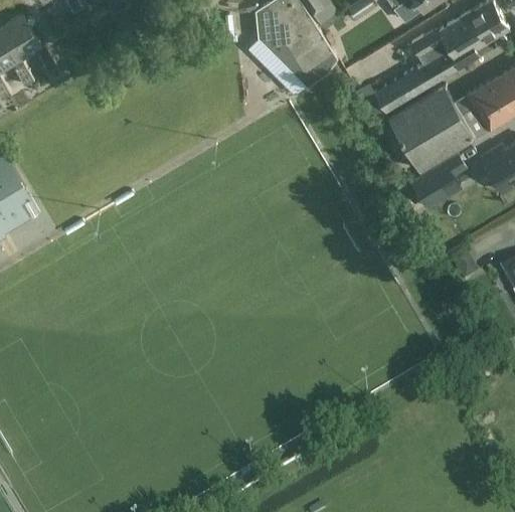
[(40,0),(43,4),(50,0),(64,0),(73,14),(83,9),(77,0),(40,0)]
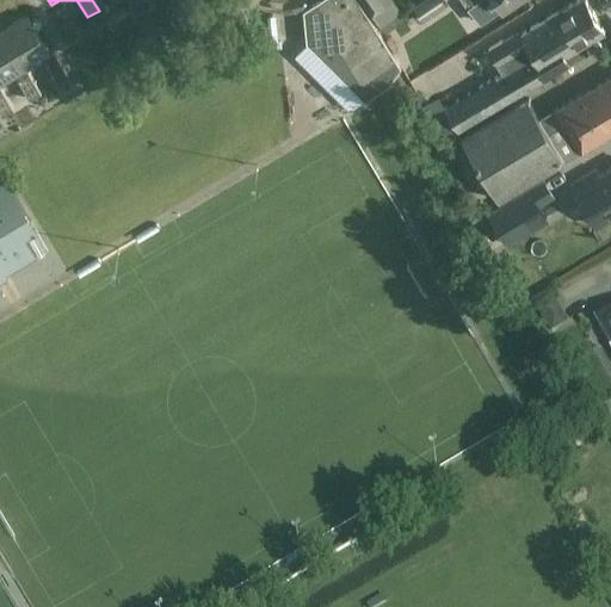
[(401,72),(355,0),(326,0),(304,13),(308,47),(365,104),(388,90),(401,72)]
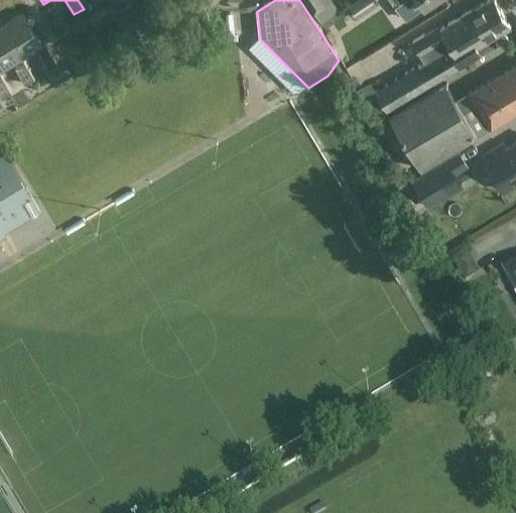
[(303,0),(314,15),(325,8),(318,0),(303,0)]
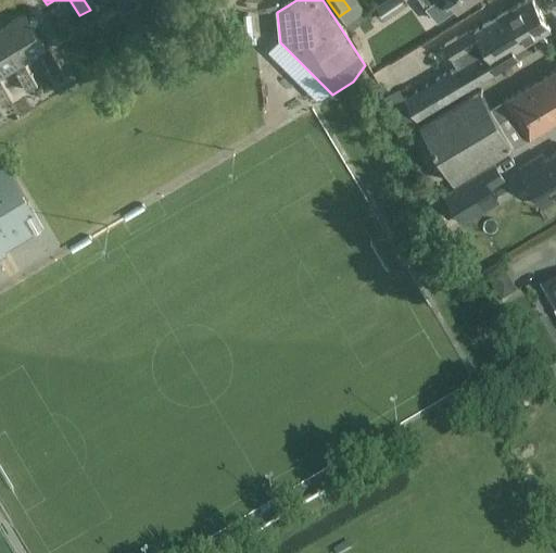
[(383,24),(405,9),(400,0),(391,0),(375,11),(383,24)]
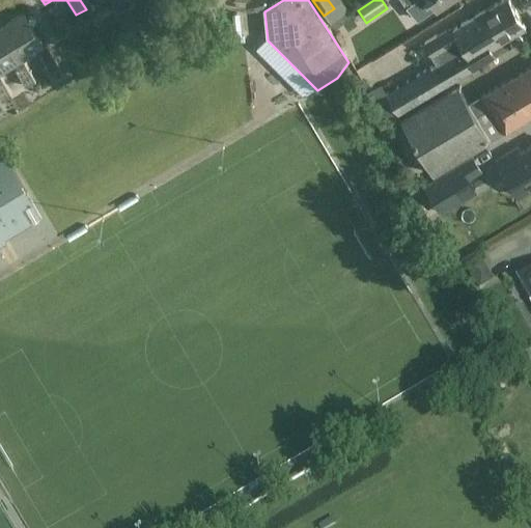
[(398,0),(407,10),(414,5),(421,0),(430,0),(439,10),(453,0),(398,0)]
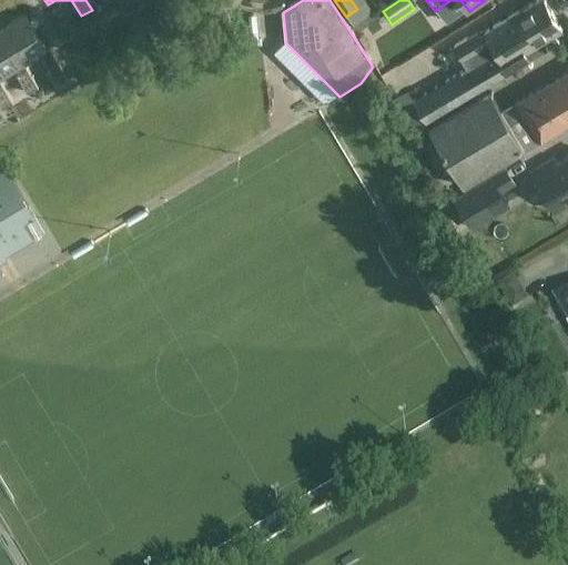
[(450,111),(560,44),(556,37),(563,33),(545,4),(538,3),(479,38),(478,36),(454,50),(468,74),(464,77),(464,76),(414,104),(425,123),(449,109),(450,111)]
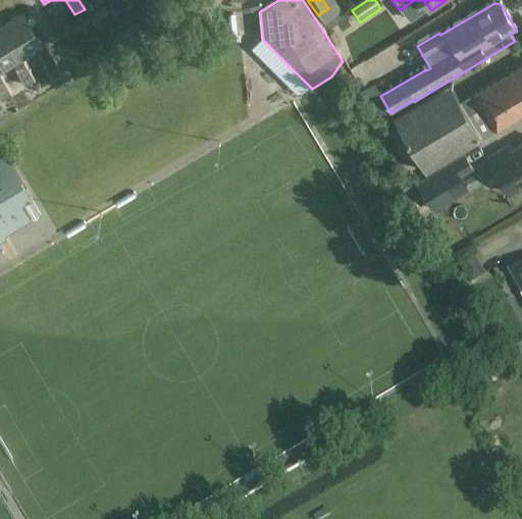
[(0,33),(18,64),(22,62),(38,52),(40,56),(38,57),(49,74),(58,68),(45,47),(43,48),(23,16),(0,31),(0,33)]
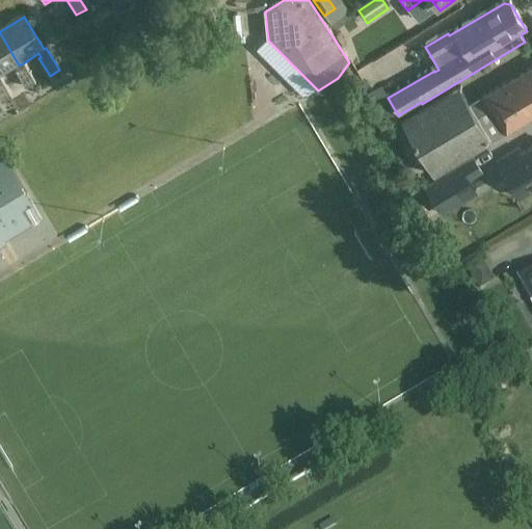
[(19,65),(0,33),(0,76),(15,68),(17,72),(15,73),(26,90),(35,84),(23,63),(19,65)]
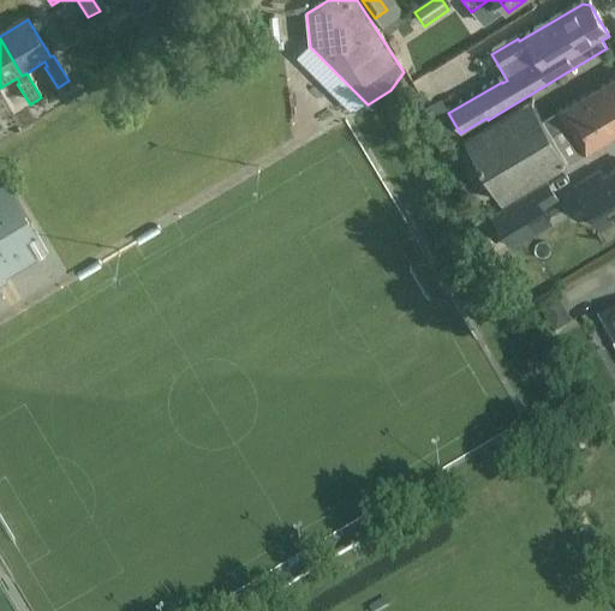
[(502,204),(581,157),(614,137),(614,81),(557,115),(556,114),(543,121),(532,103),(465,142),(502,204)]
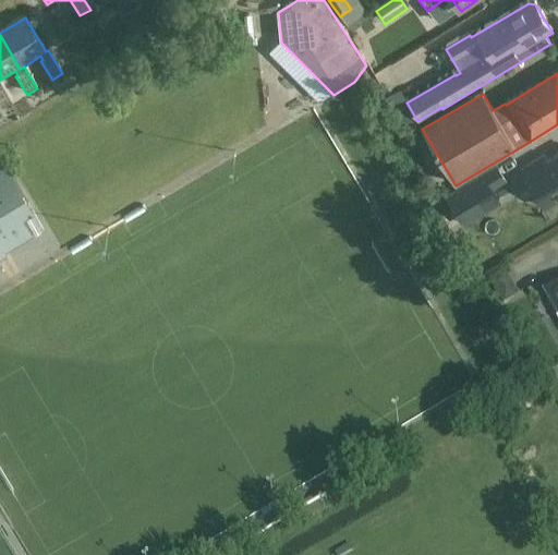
[(0,106),(2,110),(12,104),(0,83),(0,106)]
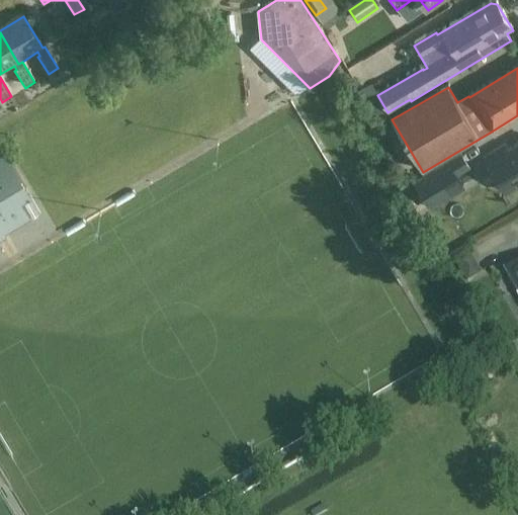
[(506,194),(517,187),(517,146),(508,152),(505,147),(485,160),(506,194)]
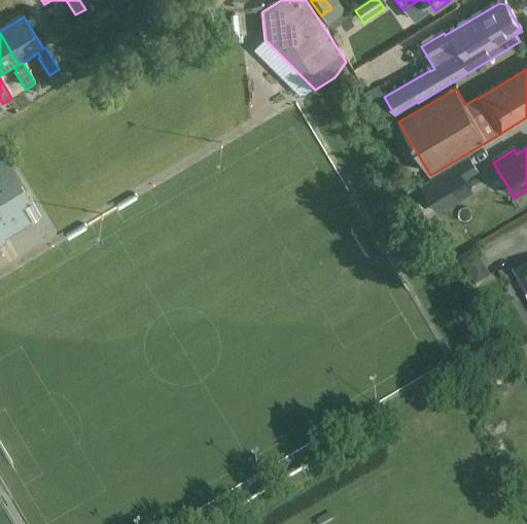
[(15,200),(27,194),(5,159),(0,161),(0,243),(31,224),(15,200)]
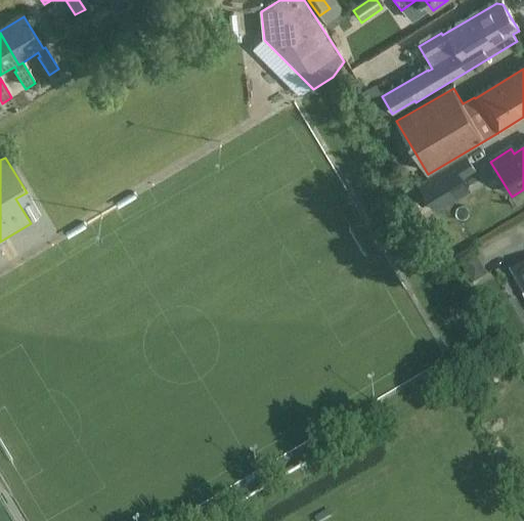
[(421,219),(440,207),(435,199),(416,211),(421,219)]
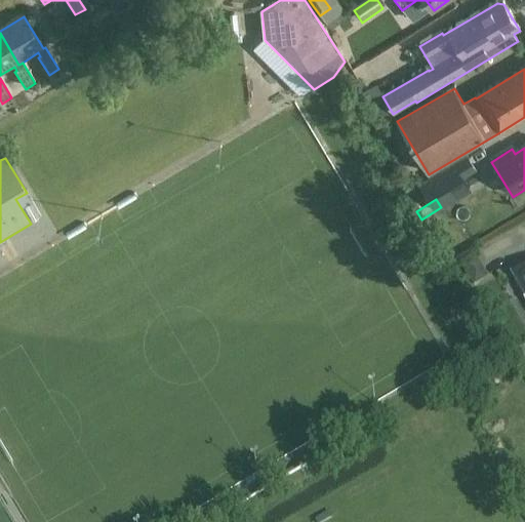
[(449,219),(429,233),(435,242),(455,229),(449,219)]
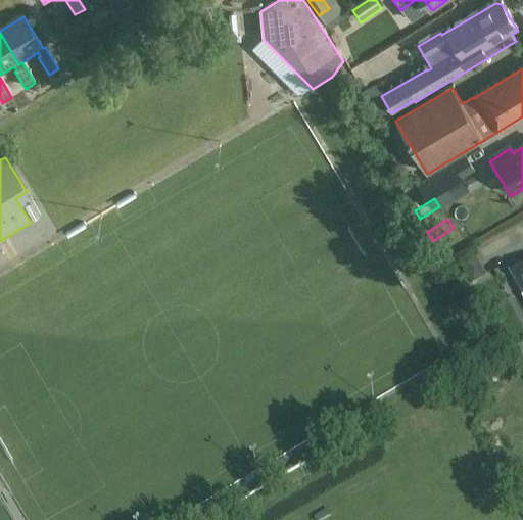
[(522,269),(508,278),(522,302),(522,269)]
